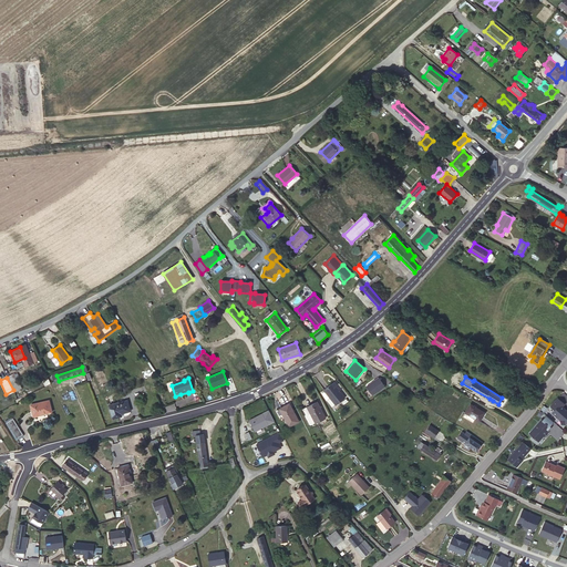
[(385,389),(379,380),(367,388),(373,398),(385,389)]
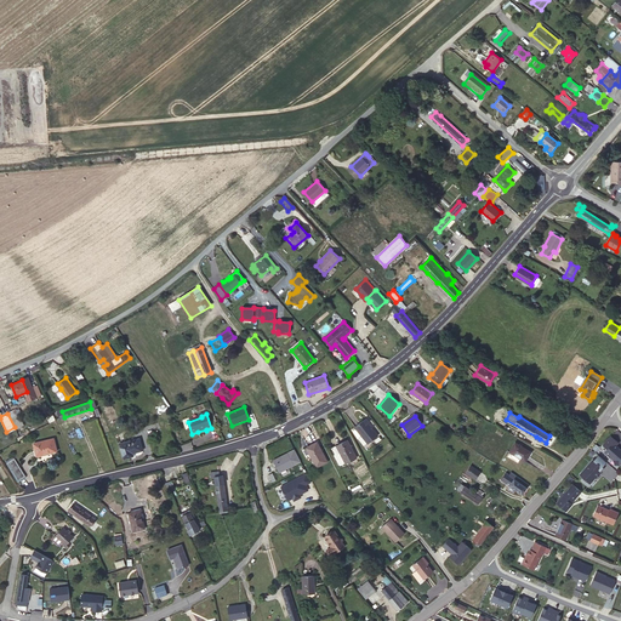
[(366,417),(354,427),(368,444),(377,436),(368,422),(369,421),(366,417)]
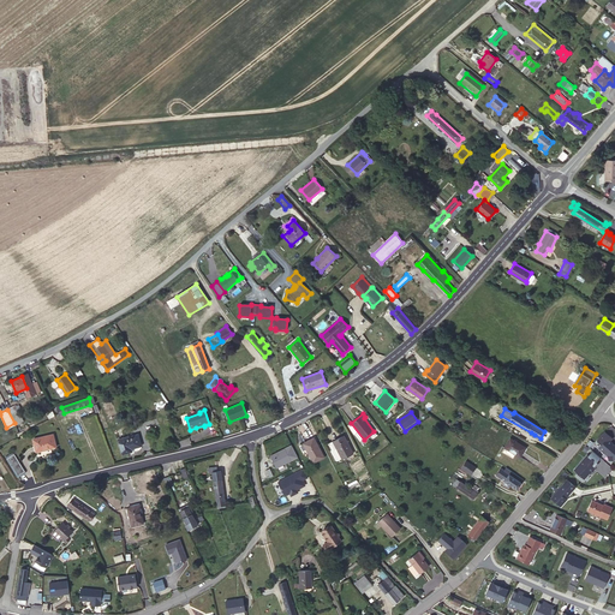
[(603,445),(599,449),(614,464),(614,463),(614,446),(614,445),(614,434),(608,428),(596,440),(603,445)]
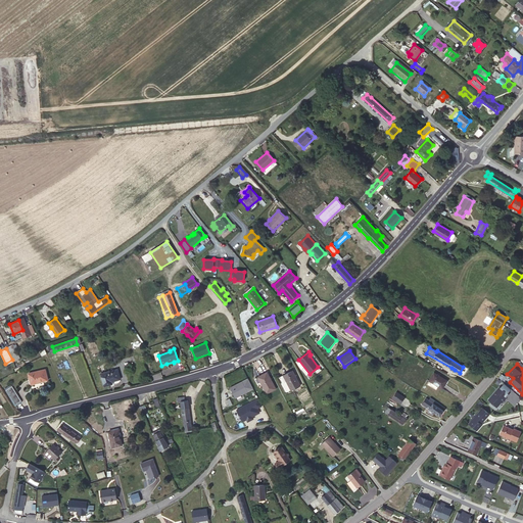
[(45,370),(29,373),(31,384),(48,380),(45,370)]
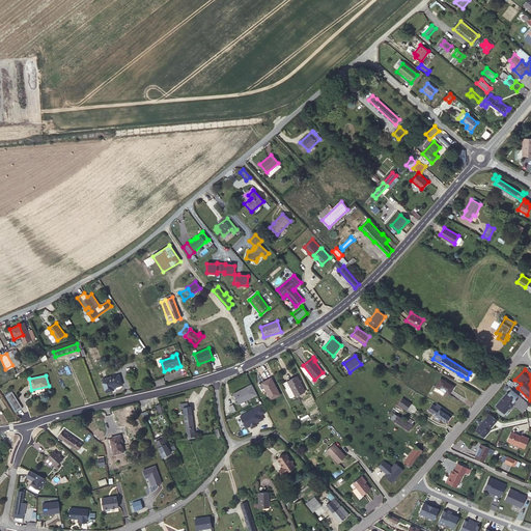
[(110,388),(113,387),(121,385),(118,375),(110,378),(102,380),(106,392),(111,391),(110,388)]
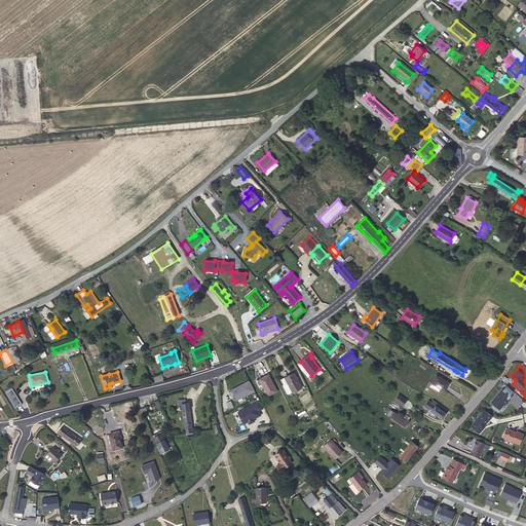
[(294,372),(279,379),(288,395),(302,387),(294,372)]
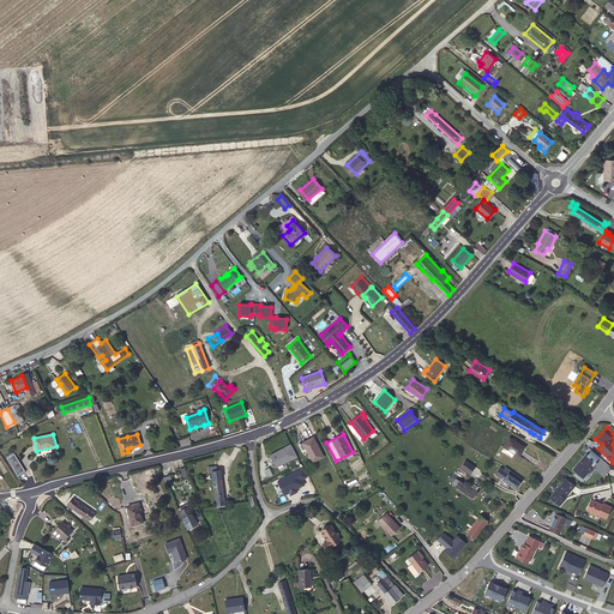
[(313,437),(304,441),(308,450),(307,451),(313,462),(324,456),(313,437)]
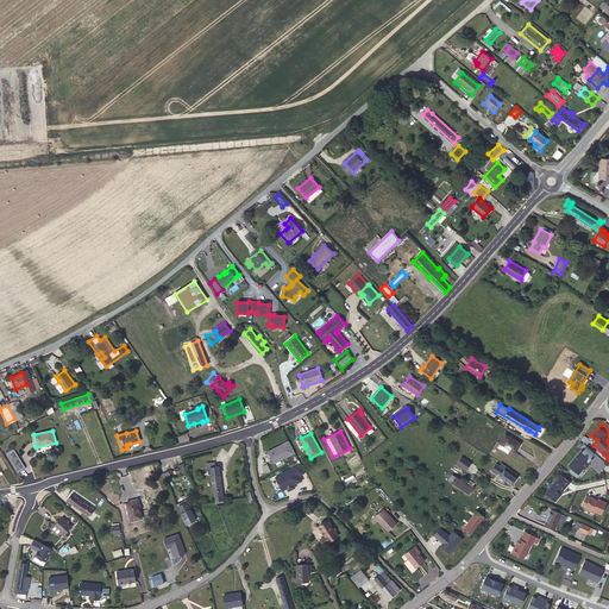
[(500,443),(510,450),(515,452),(521,443),(506,434),(500,443)]
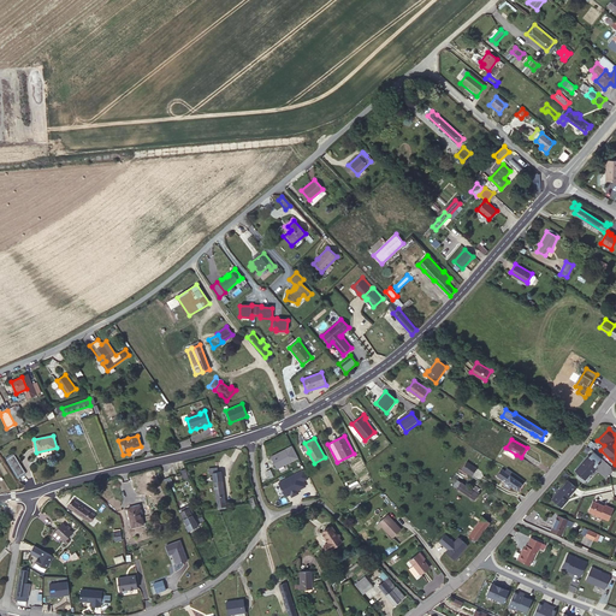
[(516,455),(505,448),(504,452),(514,458),(516,455)]
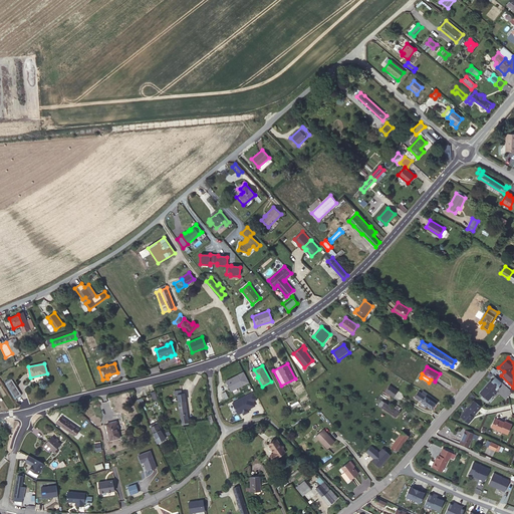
[(238,374),(226,381),(231,391),(243,384),(238,374)]
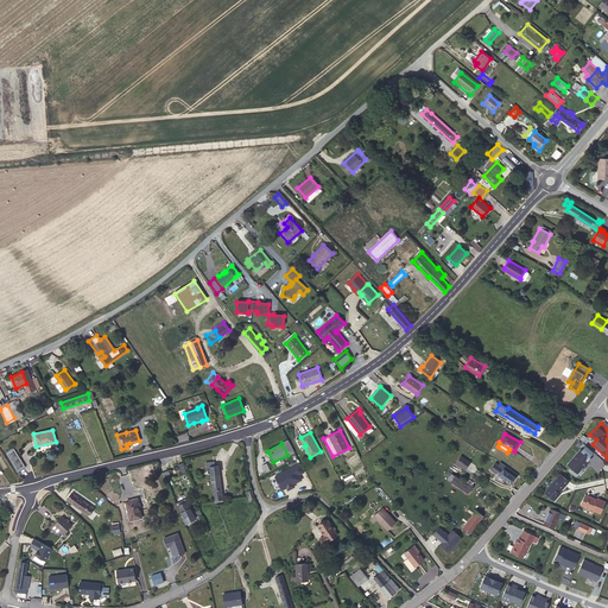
[(14,449),(7,454),(18,470),(25,466),(14,449)]
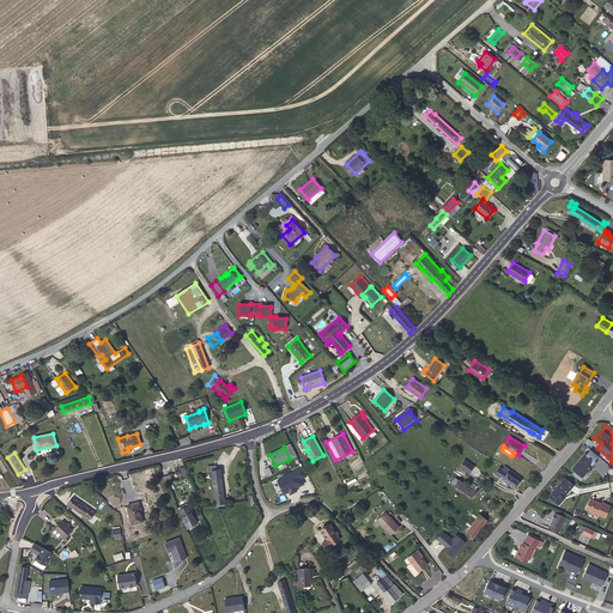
[(584,454),(572,468),(584,480),(596,463),(584,454)]
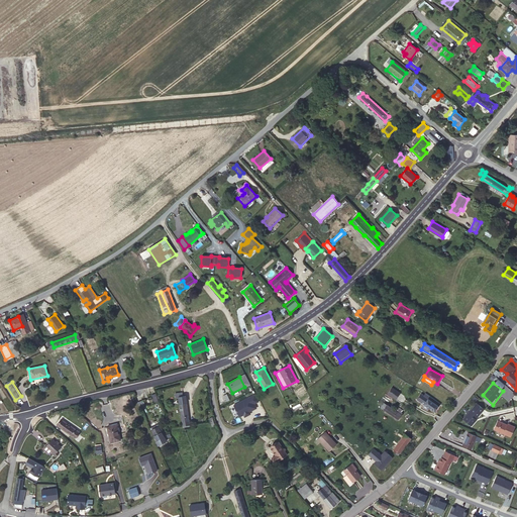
[(400,393),(392,387),(387,393),(396,399),(400,393)]
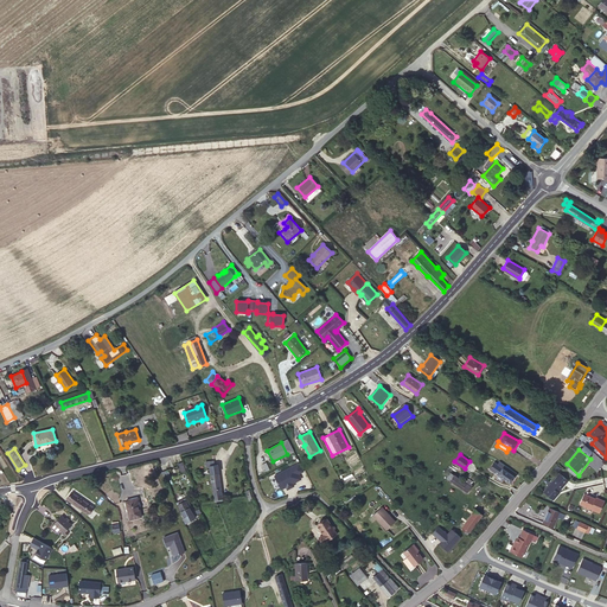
[(215,499),(223,498),(218,465),(215,465),(213,461),(205,462),(206,466),(210,466),(215,499)]
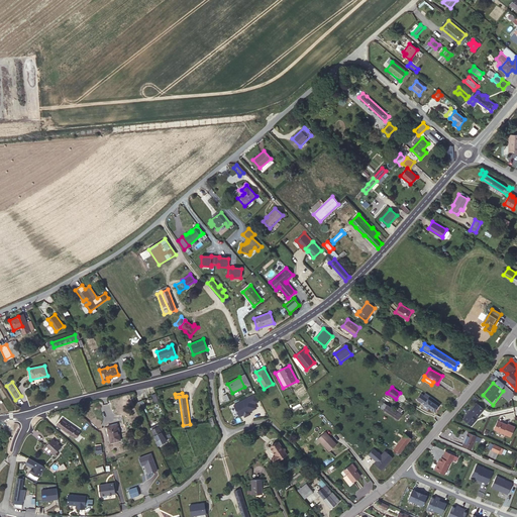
[(227,393),(221,396),(224,404),(227,402),(227,404),(231,402),(227,393)]
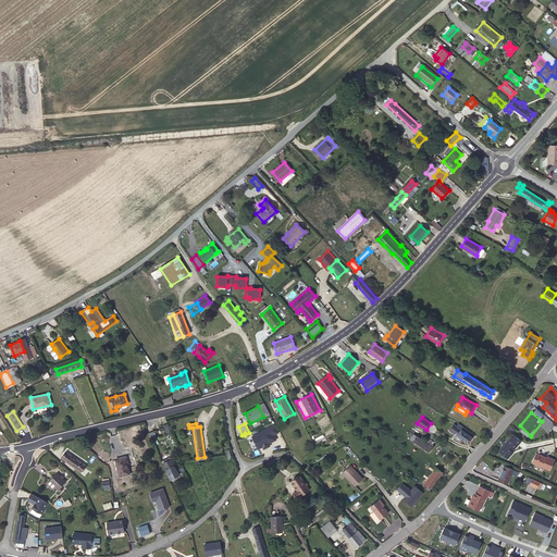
[(456,424),(452,431),(469,443),(473,436),(456,424)]
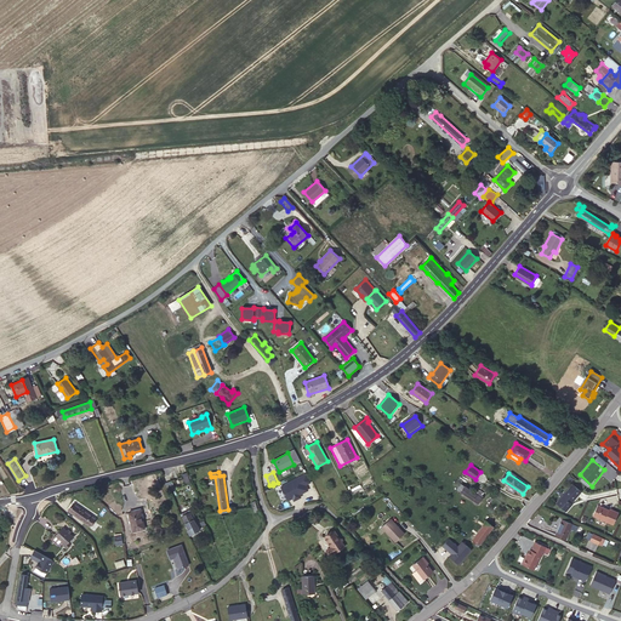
[(312,485),(307,474),(280,489),(286,505),(292,502),(294,503),(302,499),(301,497),(308,494),(306,488),(312,485)]
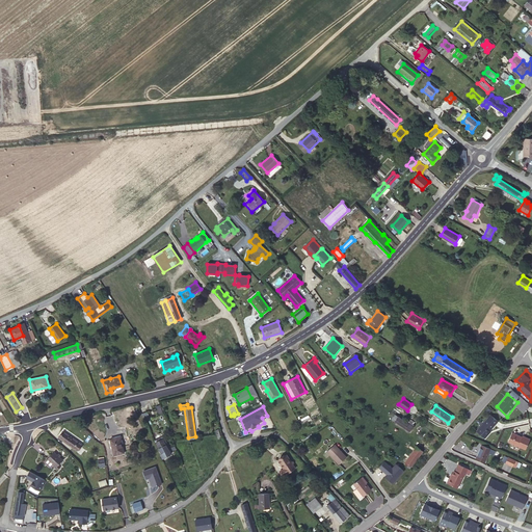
[(405,411),(401,418),(413,426),(417,420),(405,411)]
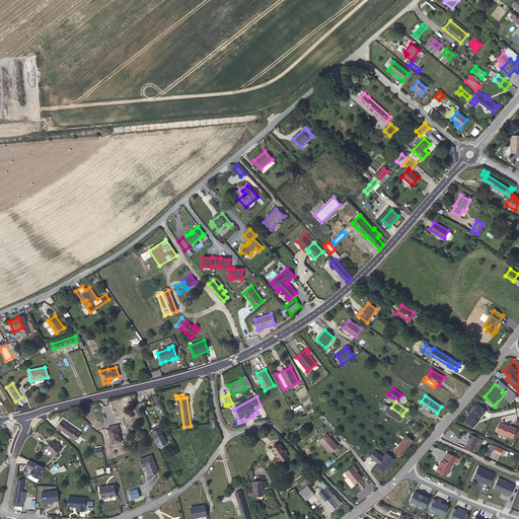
[(143,402),(139,404),(142,412),(147,410),(143,402)]
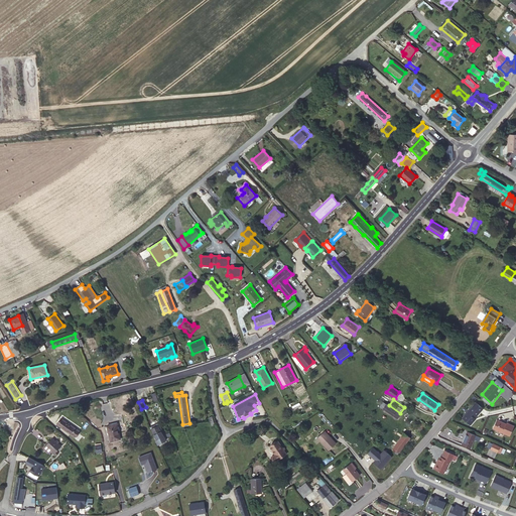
[(400,413),(389,405),(383,401),(380,406),(397,417),(400,413)]
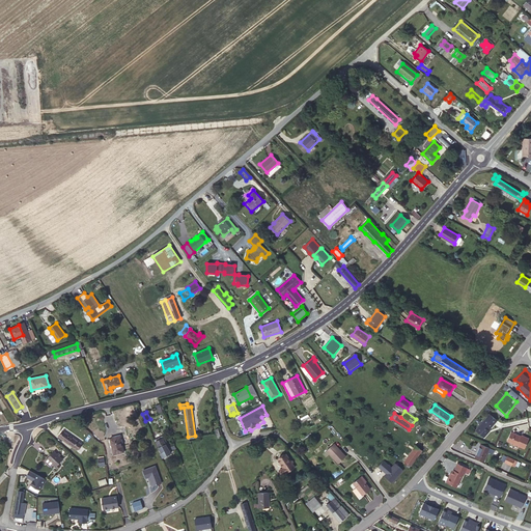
[(490,413),(475,430),(485,439),(498,422),(490,413)]
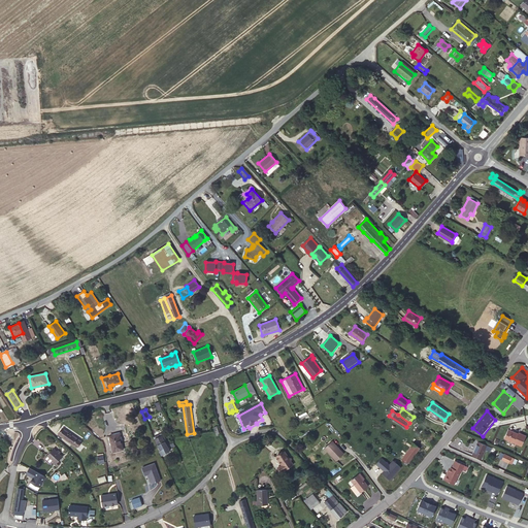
[(63,429),(58,434),(76,447),(80,441),(63,429)]
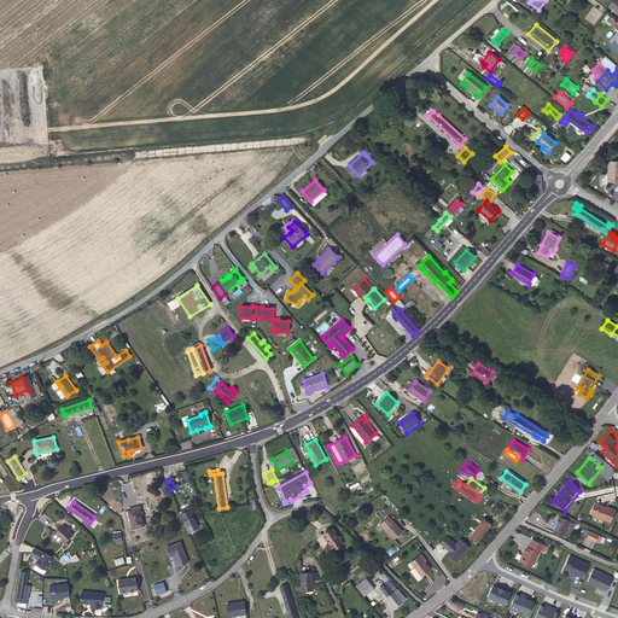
[(590,514),(612,523),(617,509),(594,502),(590,514)]
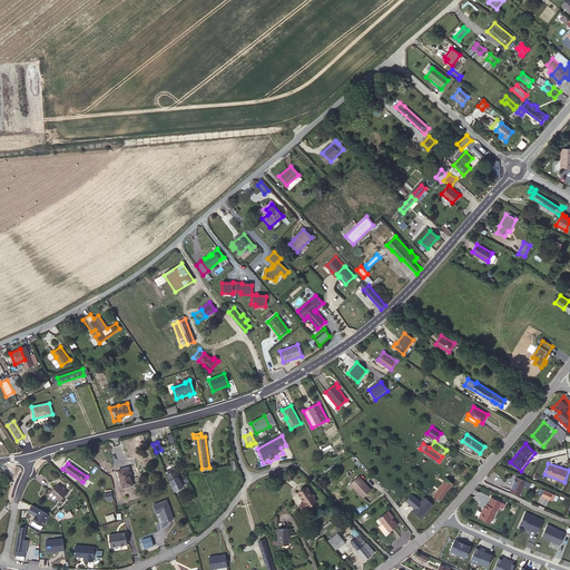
[(510,469),(502,464),(495,478),(503,481),(510,469)]
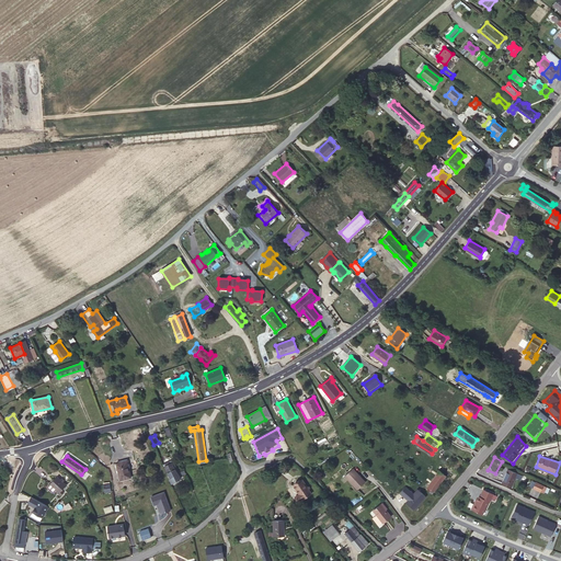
[(127,461),(116,464),(121,480),(130,478),(127,461)]
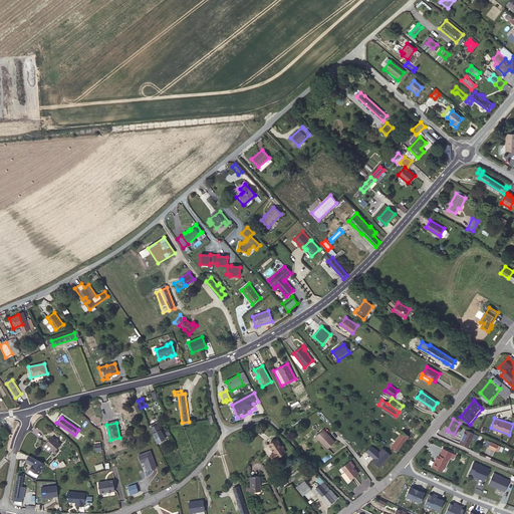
[(158,424),(151,428),(157,438),(155,439),(158,443),(166,439),(158,424)]
